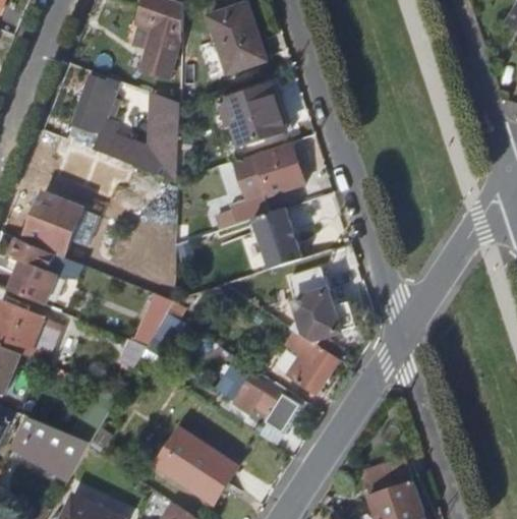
[(145,0),(137,21),(138,22),(129,43),(150,52),(149,72),(167,73),(173,45),(173,22),(182,22),(182,3),(174,0),(145,0)]
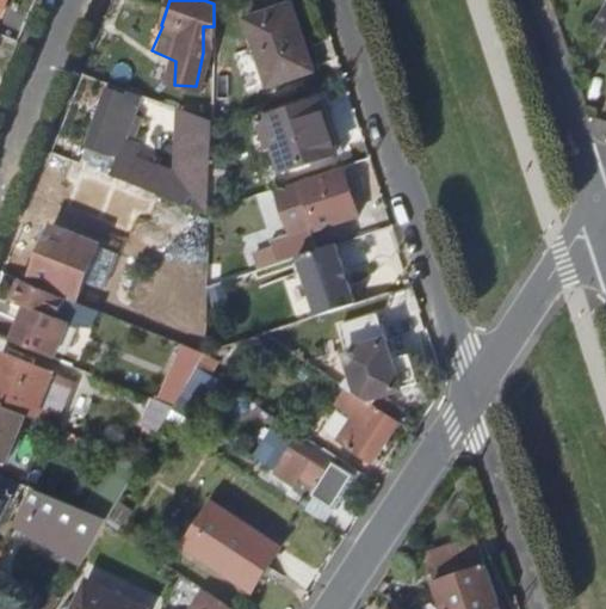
[(604,0),(591,25),(605,35),(605,0),(604,0)]
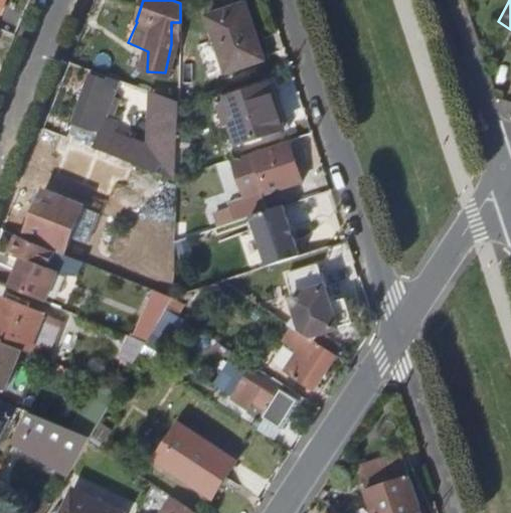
[(205,17),(223,73),(262,60),(242,5),(205,17)]
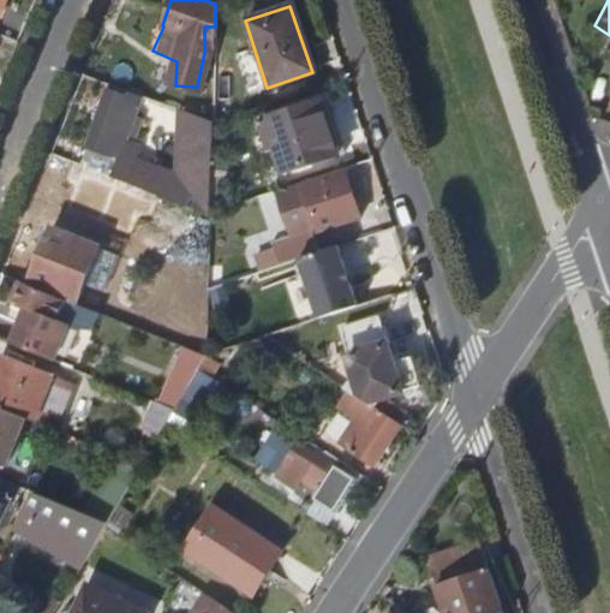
[(184,111),(172,178),(114,155),(124,128),(131,130),(137,111),(131,107),(133,101),(119,96),(120,90),(106,84),(79,159),(112,173),(208,212),(208,202),(209,170),(210,121),(184,111)]
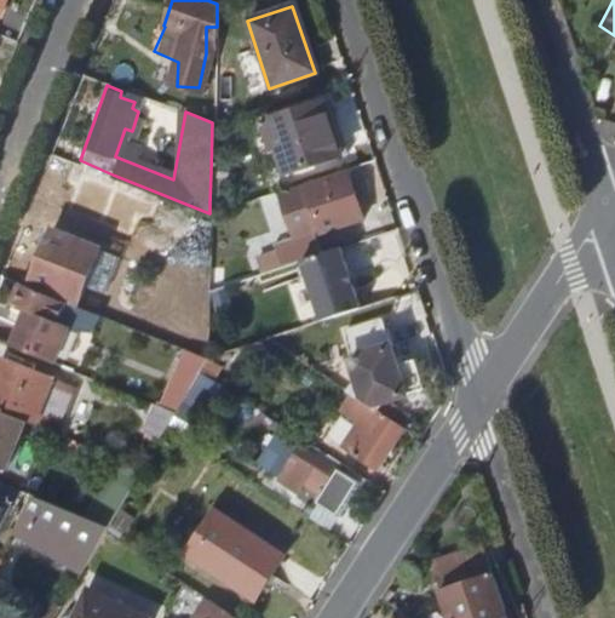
[(268,122),(283,173),(340,156),(322,103),(268,122)]
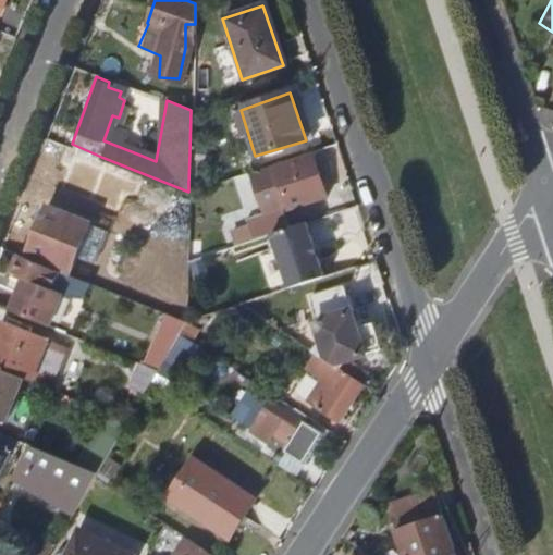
[(68,143),(57,169),(90,183),(101,157),(72,144),(68,143)]
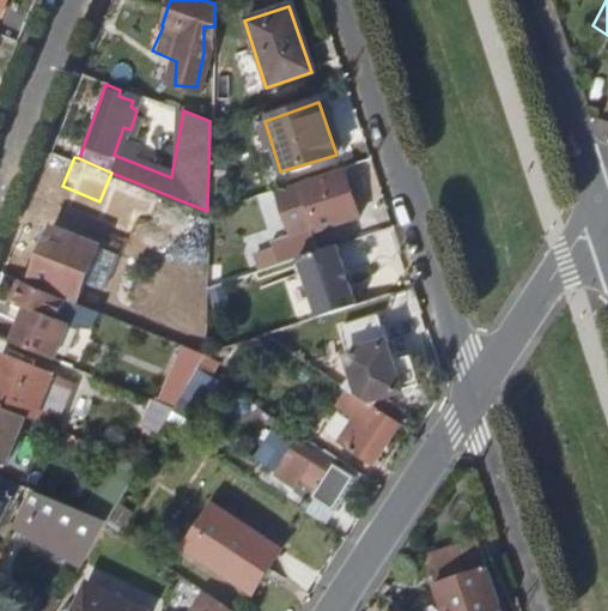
[(208,169),(207,201),(224,203),(225,169),(208,169)]
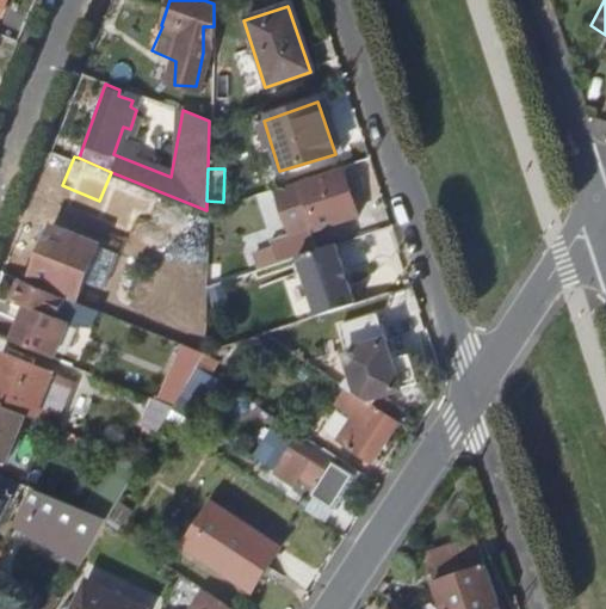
[(305,228),(313,226),(314,229),(354,215),(340,171),(300,184),(298,180),(283,186),(296,231),(305,228)]
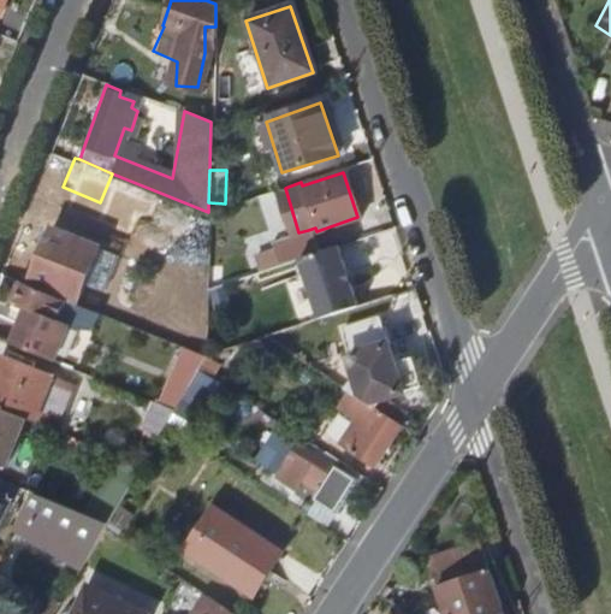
[(47,222),(23,278),(48,288),(48,291),(64,299),(69,300),(93,241),(47,222)]
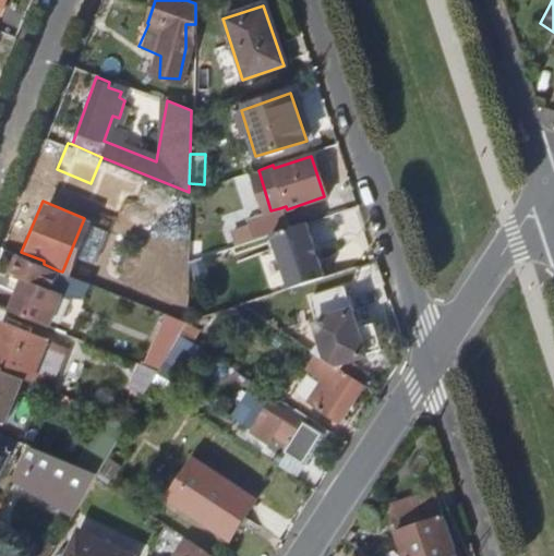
[(271,210),(226,225),(232,245),(239,243),(271,233),(286,228),(280,212),(279,208),(271,210)]
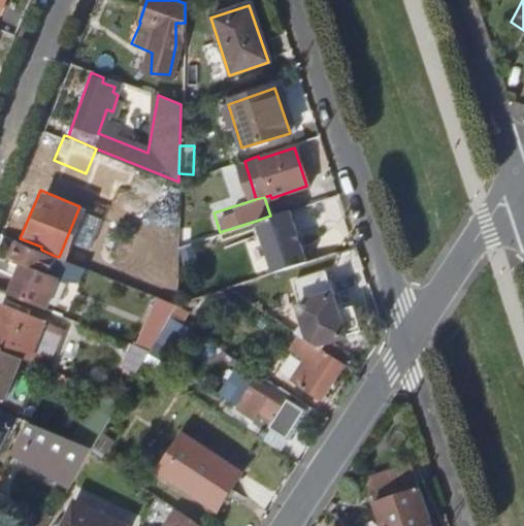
[(294,227),(288,210),(270,216),(256,221),(272,270),(304,260),(299,243),(298,244),(292,228),(294,227)]
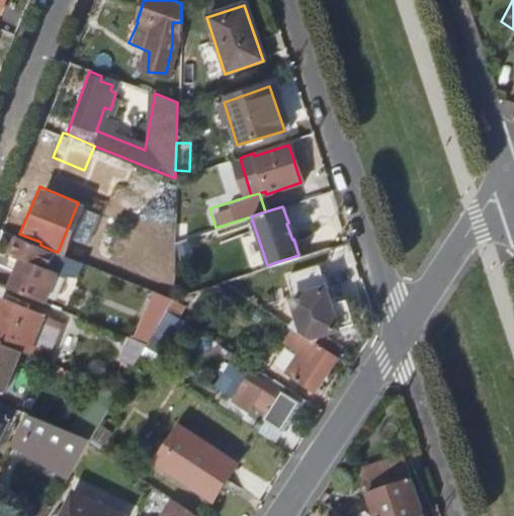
[(13,235),(6,251),(19,257),(13,271),(20,274),(14,290),(41,302),(43,302),(55,270),(47,267),(54,251),(40,245),(13,235)]
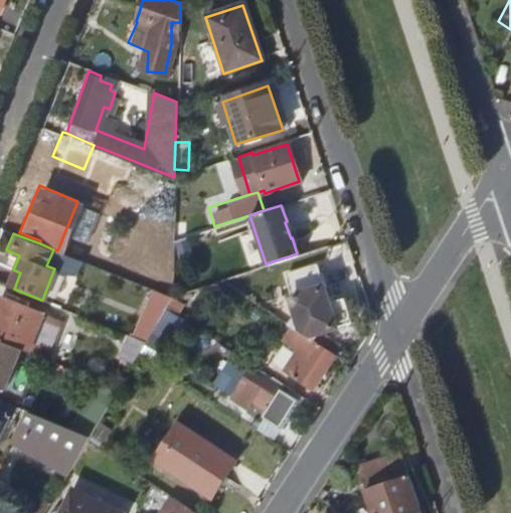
[(298,314),(288,324),(297,330),(312,341),(317,333),(351,322),(342,299),(328,304),(315,265),(285,275),(298,314)]
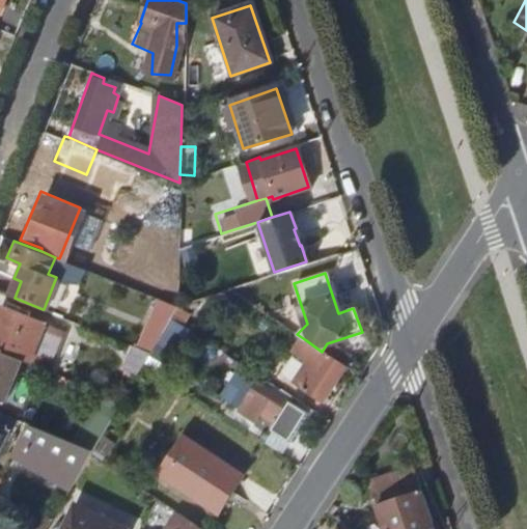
[(174,306),(169,315),(181,324),(196,299),(174,306)]
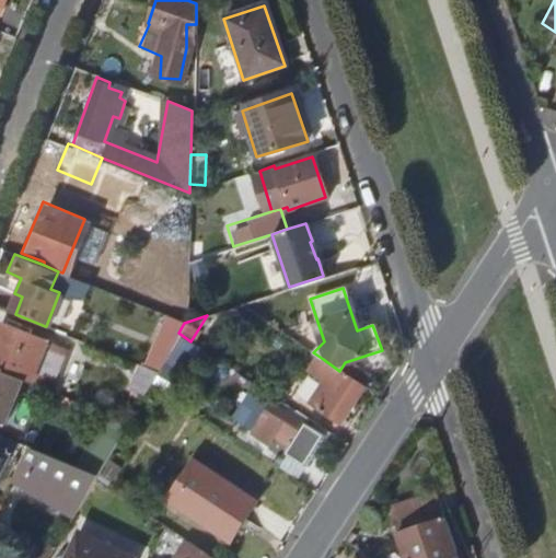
[(43,340),(0,322),(0,370),(19,378),(26,381),(48,390),(66,349),(43,340)]
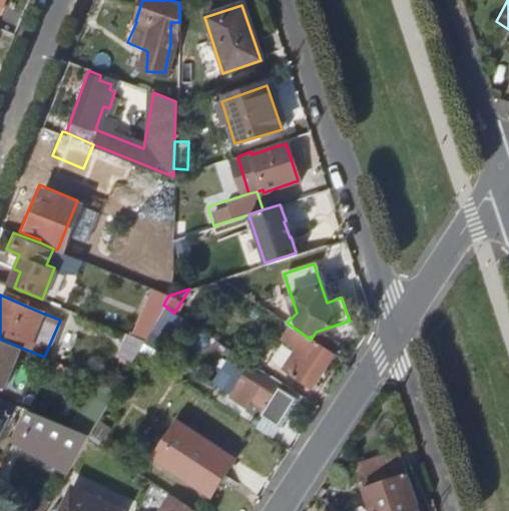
[(292,349),(280,368),(292,376),(286,386),(303,397),(332,354),(311,340),(296,329),(286,345),(292,349)]
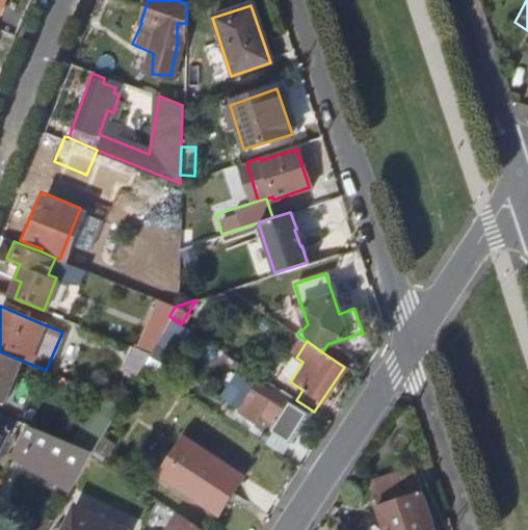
[(120,368),(135,374),(148,352),(130,345),(120,368)]
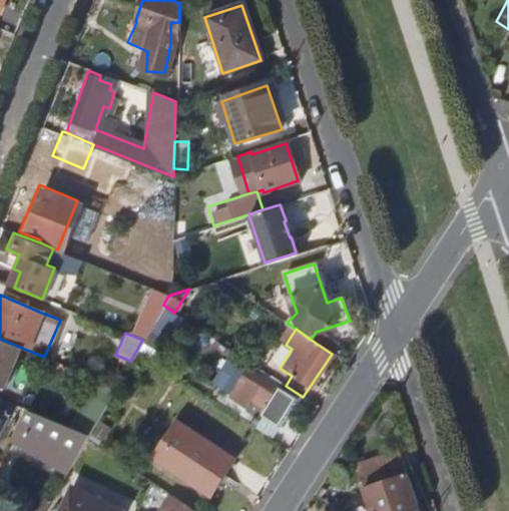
[(0,386),(1,386),(17,346),(0,339),(0,386)]
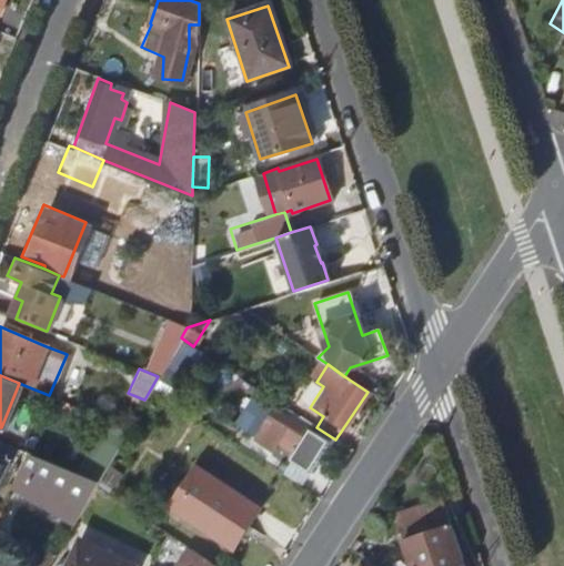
[(272,407),(253,436),(271,448),(278,441),(289,448),(293,441),(299,444),(312,424),(268,395),(264,402),(272,407)]
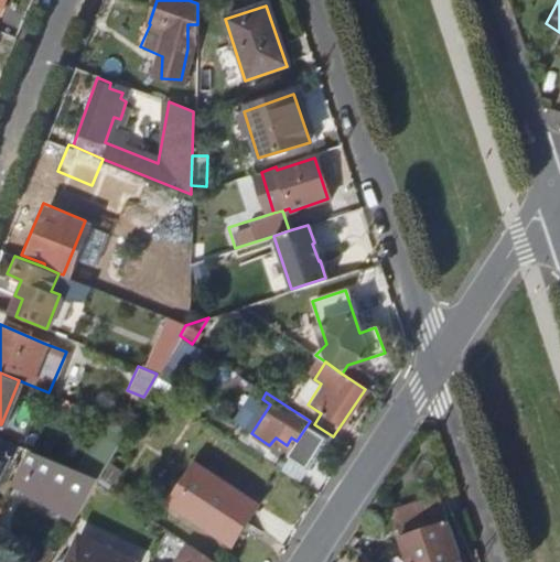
[(100,414),(76,469),(96,478),(127,424),(119,421),(100,414)]
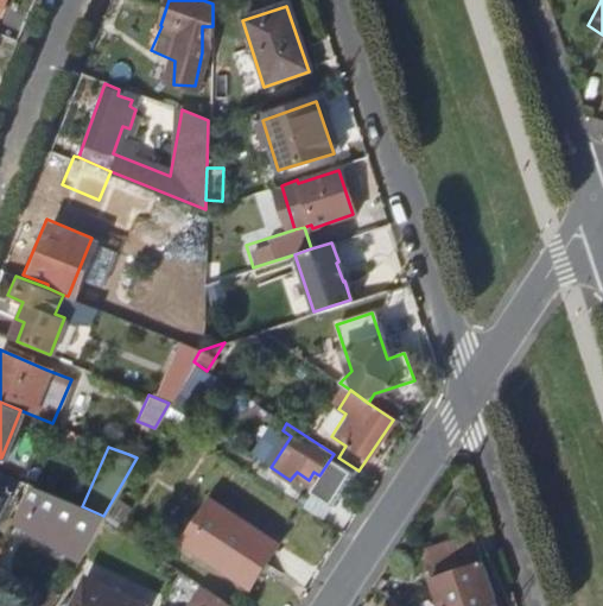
[(29,519),(25,528),(82,553),(100,521),(103,516),(82,506),(48,492),(29,484),(17,515),(29,519)]
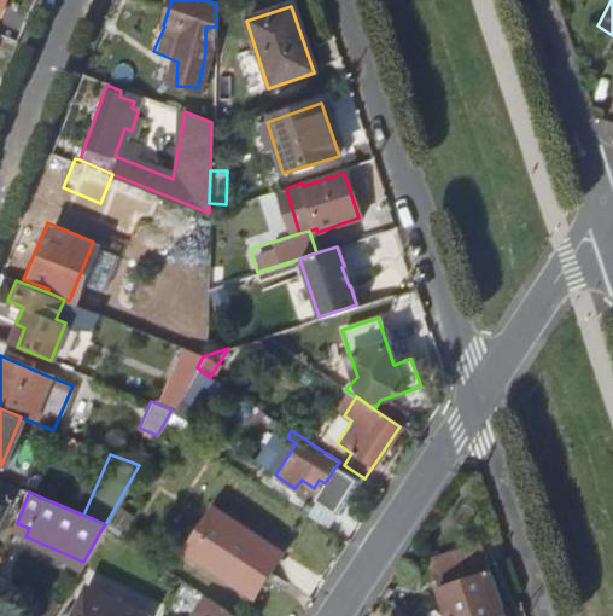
[(212,507),(185,551),(251,596),(280,552),(212,507)]
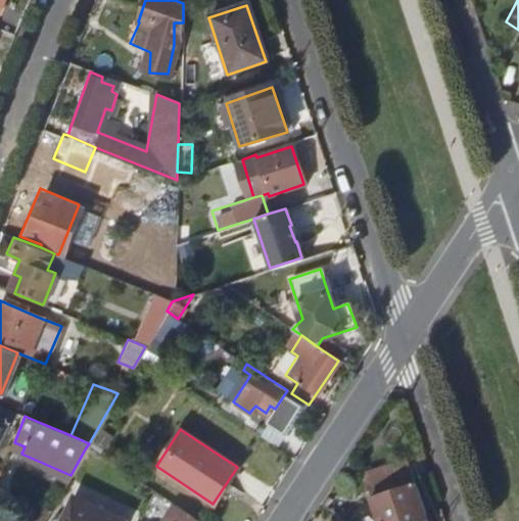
[(362,474),(377,520),(426,520),(406,459),(362,474)]
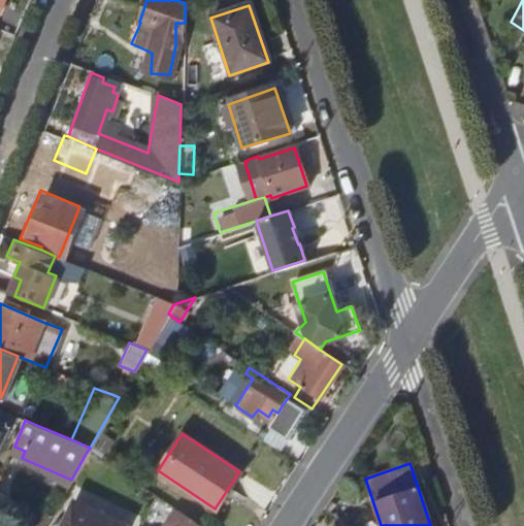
[(73,501),(61,525),(123,525),(124,525),(73,501)]
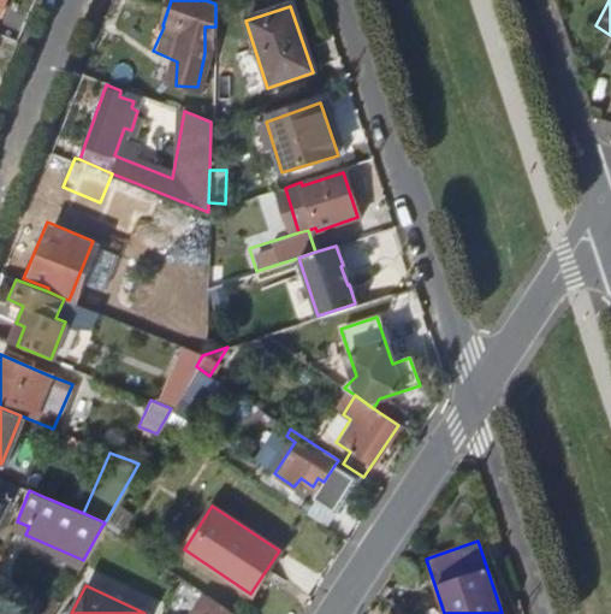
[(230,613),(232,613),(202,594),(191,613),(193,613),(230,613)]
